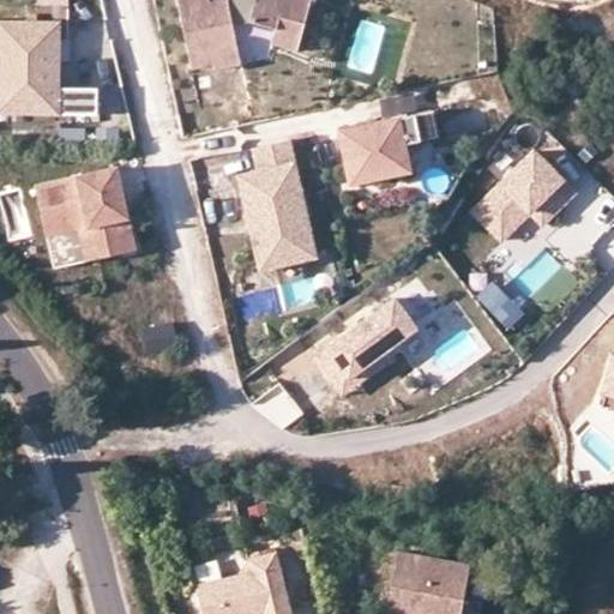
[(179,0),(192,65),(214,60),(215,65),(241,60),(234,23),(252,19),(278,26),(281,14),(305,22),(311,0),(179,0)]
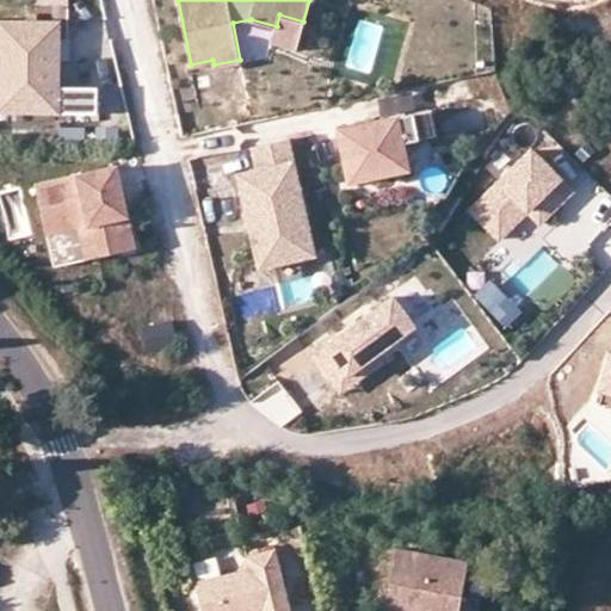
[(297,47),(303,22),(279,14),(277,26),(272,39),(297,47)]
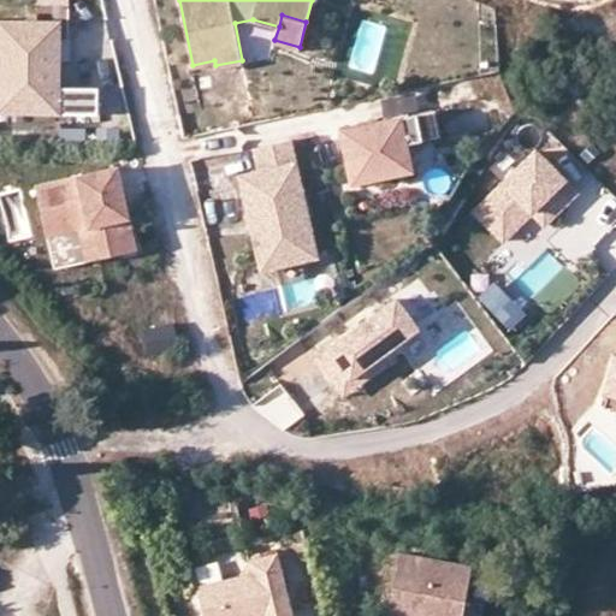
[(49,59),(49,23),(0,23),(0,116),(100,116),(99,89),(61,90),(61,59),(49,59)]
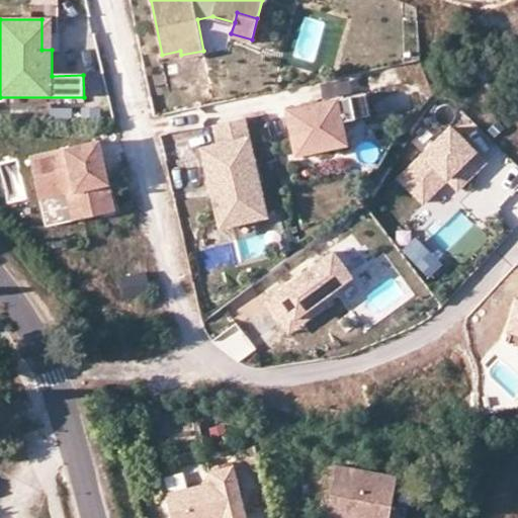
[(52,50),(51,19),(41,19),(41,50),(52,50)]
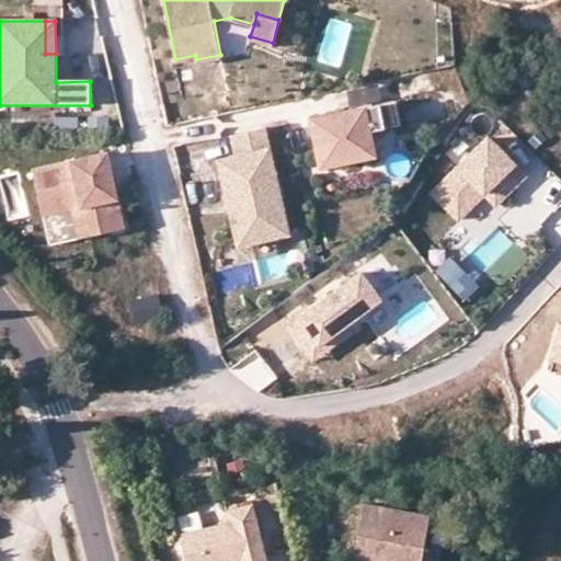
[(309,121),(321,170),(355,162),(350,139),(368,135),(400,127),(393,100),(309,121)]
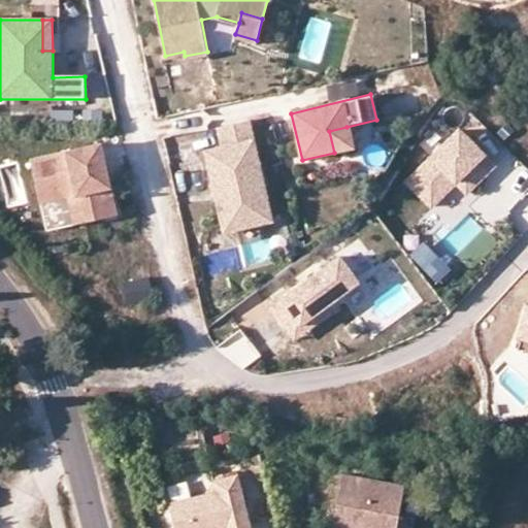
[(260,224),(274,221),(249,121),(218,128),(224,149),(205,153),(226,233),(238,230),(260,224)]
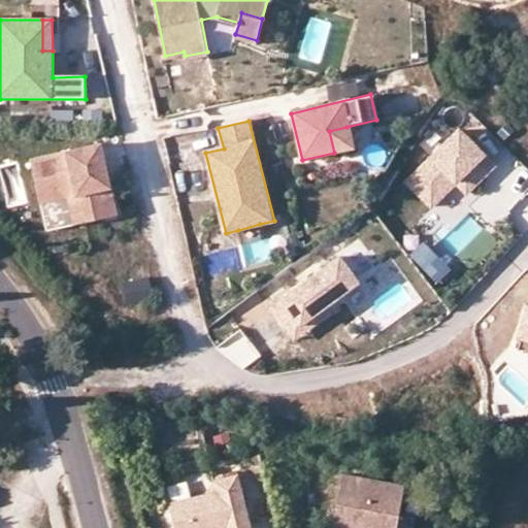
[(329,131),(334,153),(352,147),(347,127),(329,131)]
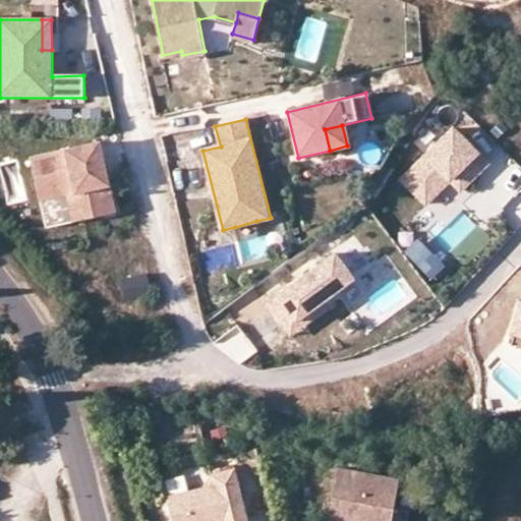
[(460,191),(489,162),(453,126),(400,181),(423,204),(448,179),(460,191)]
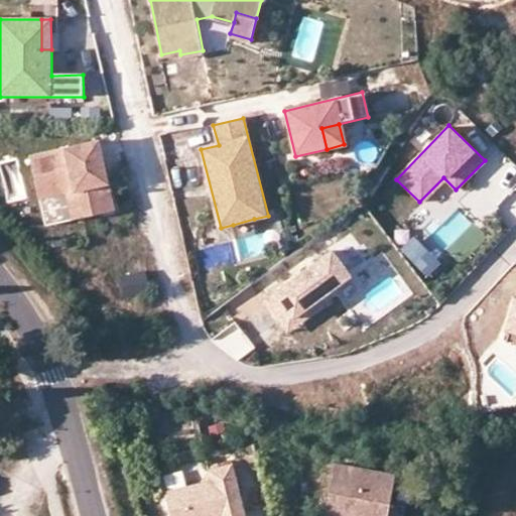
[(83,219),(116,211),(99,142),(30,158),(39,192),(74,183),(83,219)]
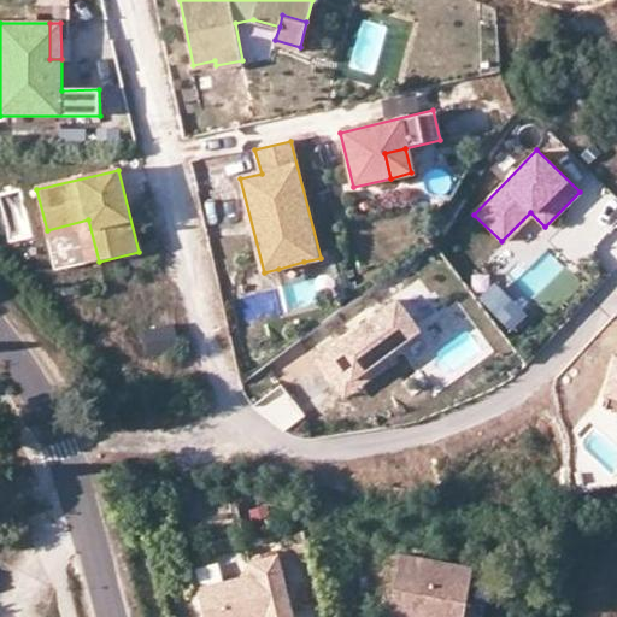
[(99,262),(88,219),(47,230),(57,271),(99,262)]
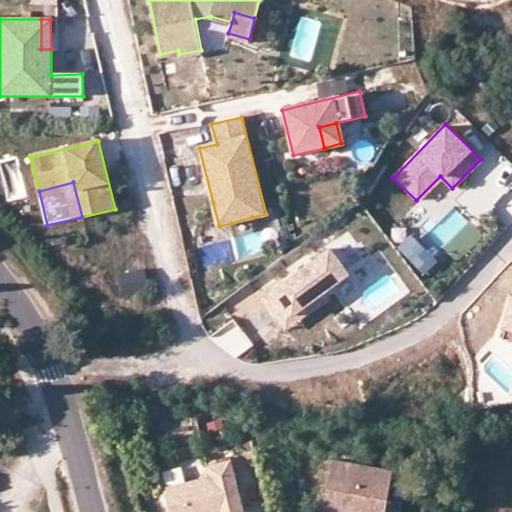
[(490,208),(511,225),(511,223),(511,192),(506,187),(490,208)]
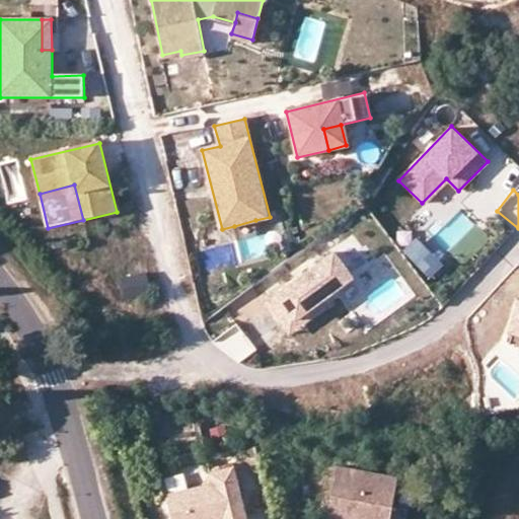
[(260,235),(255,220),(234,226),(238,241),(260,235)]
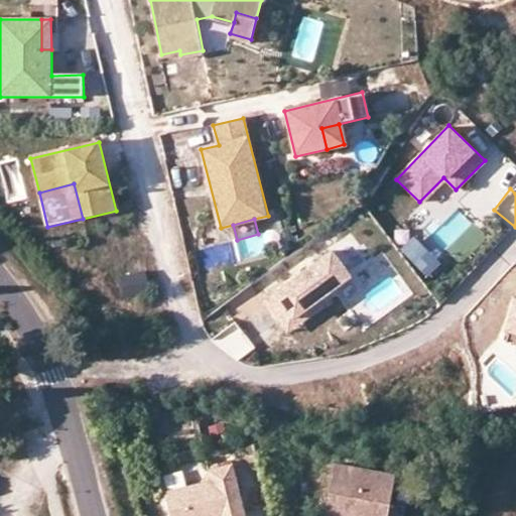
[(411,265),(428,259),(421,242),(405,249),(411,265)]
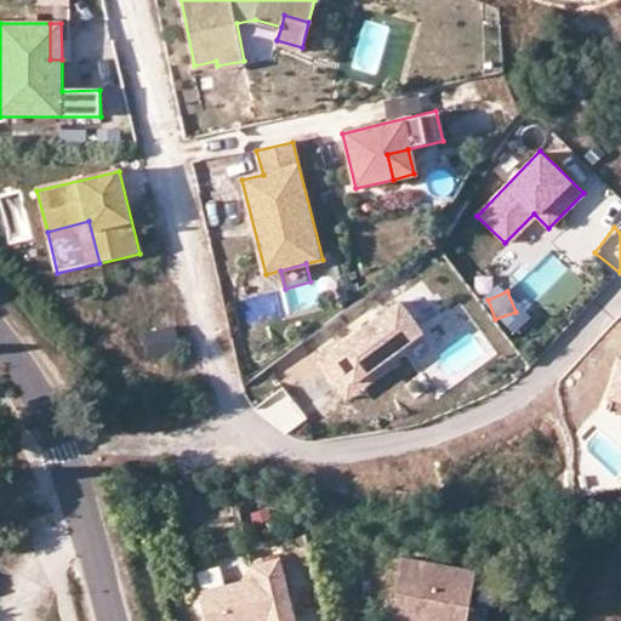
[(399,296),(330,346),(342,362),(353,376),(380,357),(421,326),(399,296)]
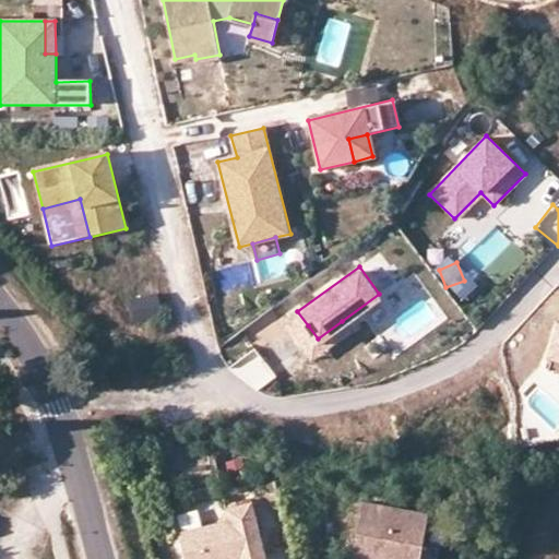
[(165,313),(161,290),(134,297),(139,319),(165,313)]
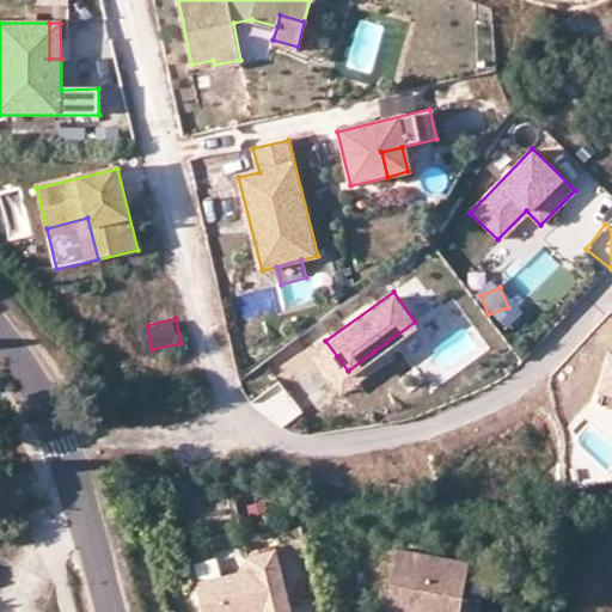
[(337,356),(325,341),(311,352),(322,367),(337,356)]
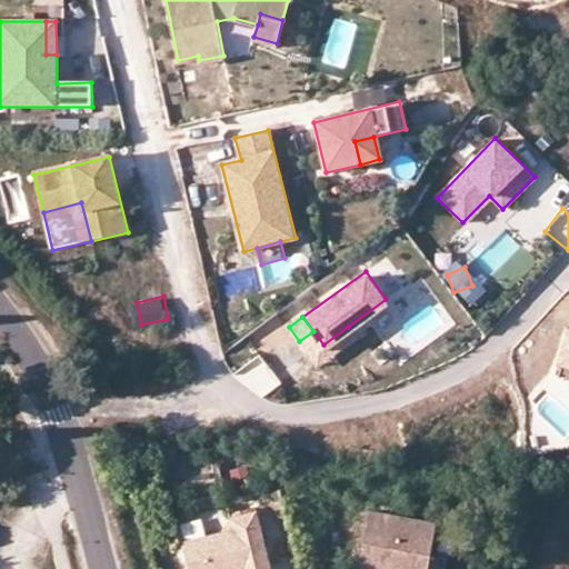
[(568,326),(563,325),(552,356),(568,360),(568,326)]
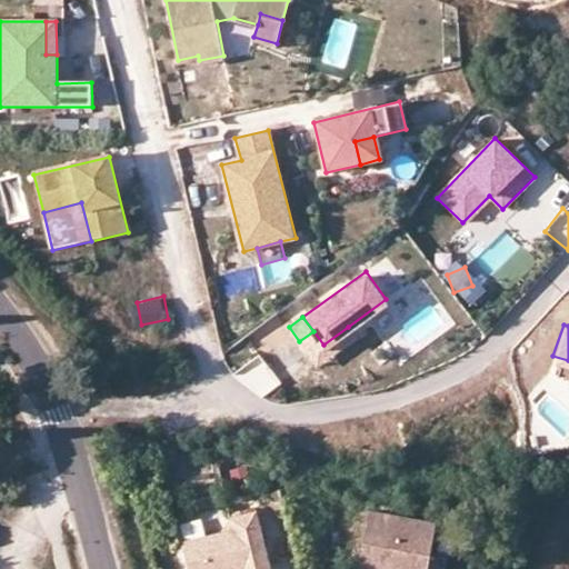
[(316,363),(353,336),(348,327),(309,356),(316,363)]
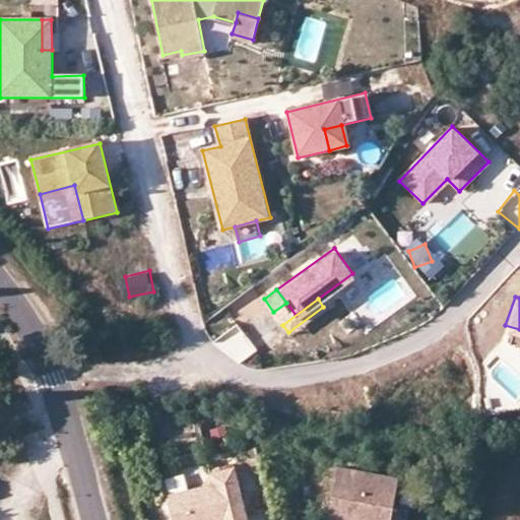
[(296,315),(286,303),(273,312),(282,325),(296,315)]
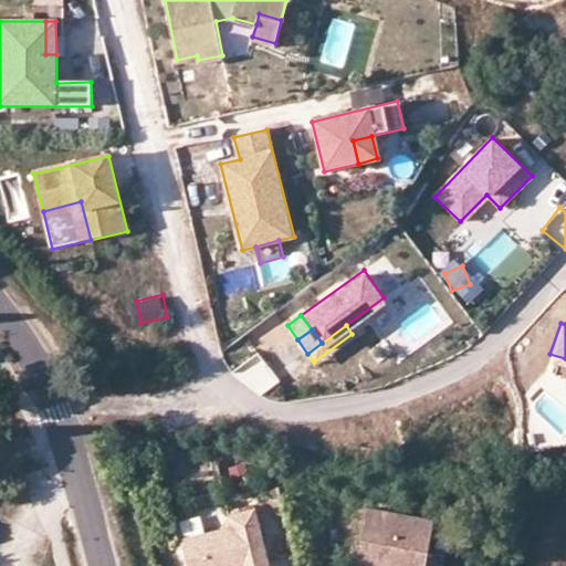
[(255,352),(233,371),(254,394),(276,375),(255,352)]
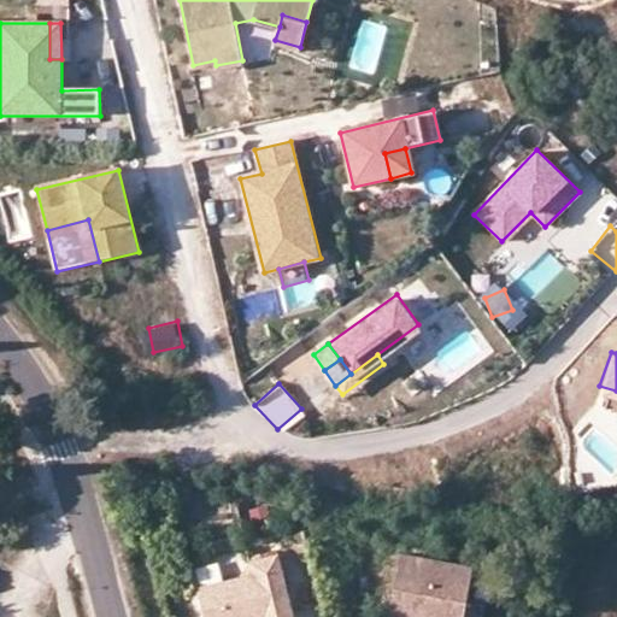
[(445,616),(446,615),(459,616),(463,595),(468,560),(398,550),(387,616),(445,616)]
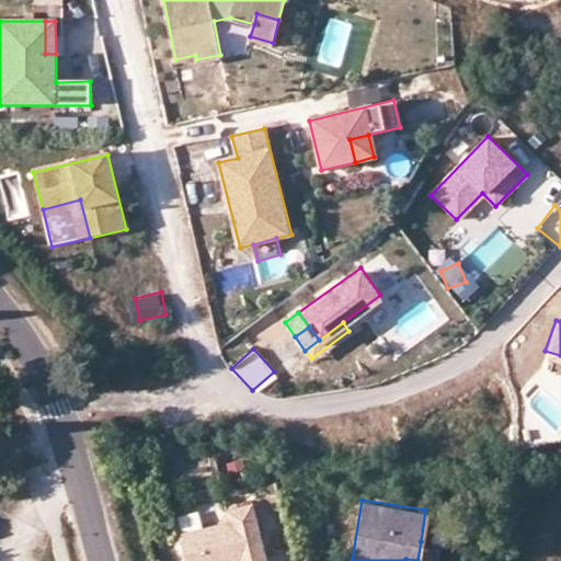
[(221,510),(225,519),(178,533),(184,560),(235,560),(237,560),(261,560),(247,503),(221,510)]
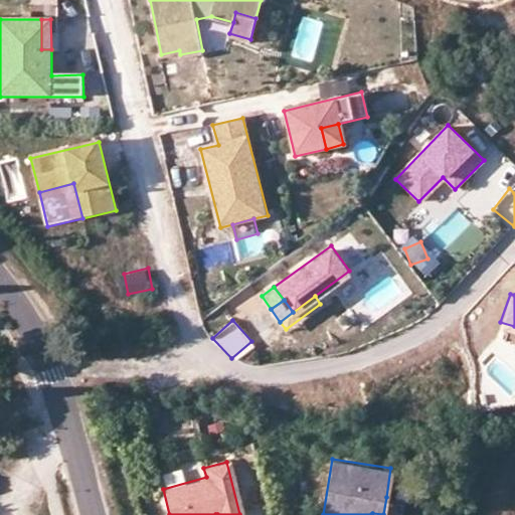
[(396,514),(399,499),(386,497),(383,514),(382,514),(396,514)]
